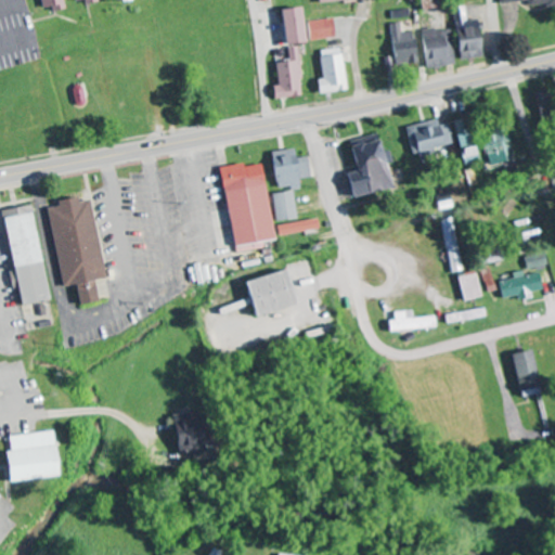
[(284,46),(304,42),(298,7),(278,10),(284,46)]
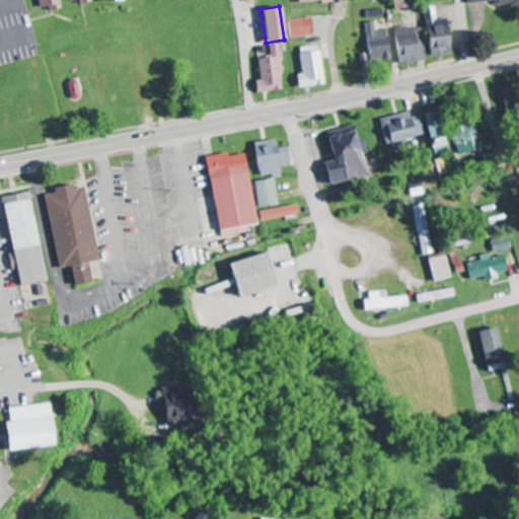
[(439,25),(438,15),(436,15),(435,11),(427,12),(429,26),(439,25)]
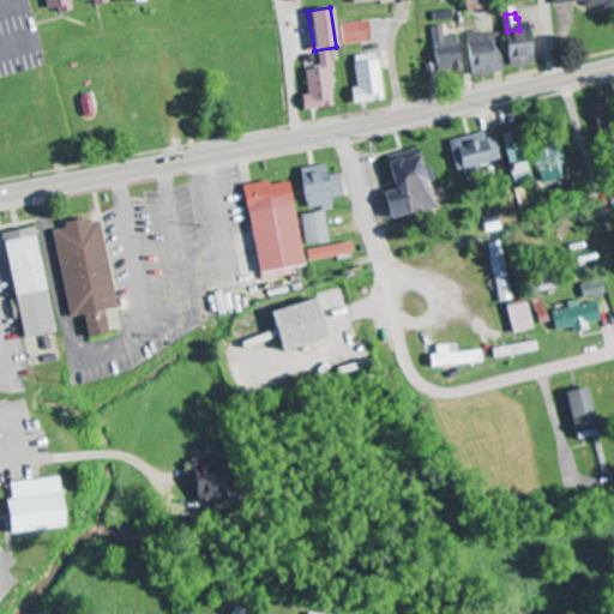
[(341,24),(343,46),(371,43),(368,22),(341,24)]
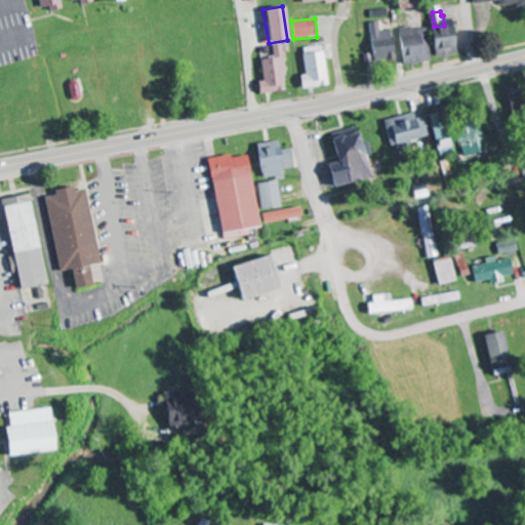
[(379,32),(379,23),(370,23),(372,62),(394,61),(393,31),(379,32)]
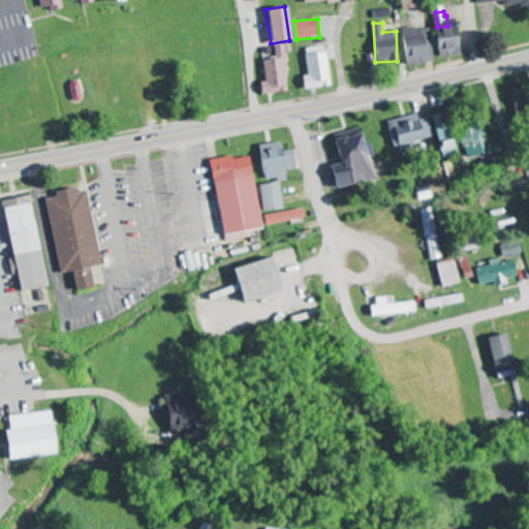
[(438,57),(461,55),(456,24),(434,27),(438,57)]
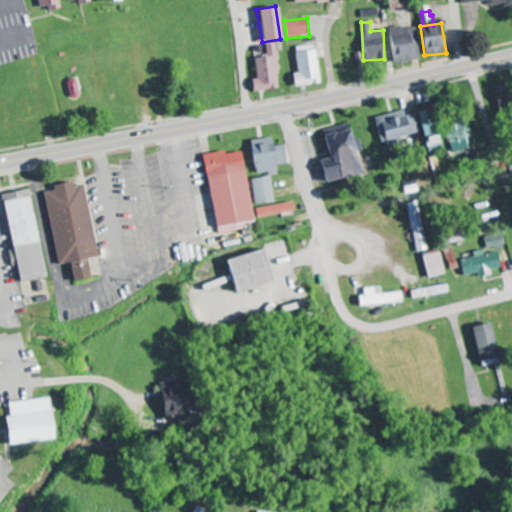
[(391,28),(392,62),(420,61),(418,27),(391,28)]
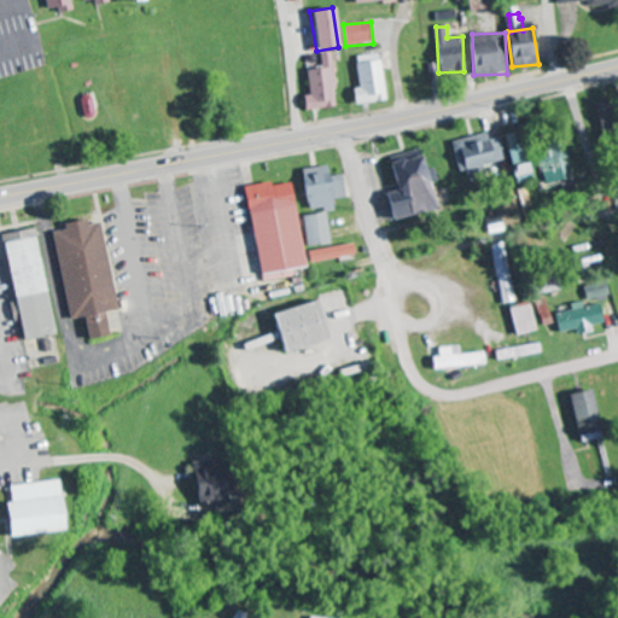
[(331,53),(320,54),(322,69),(307,70),(309,95),(302,97),(304,110),(337,106),(331,53)]
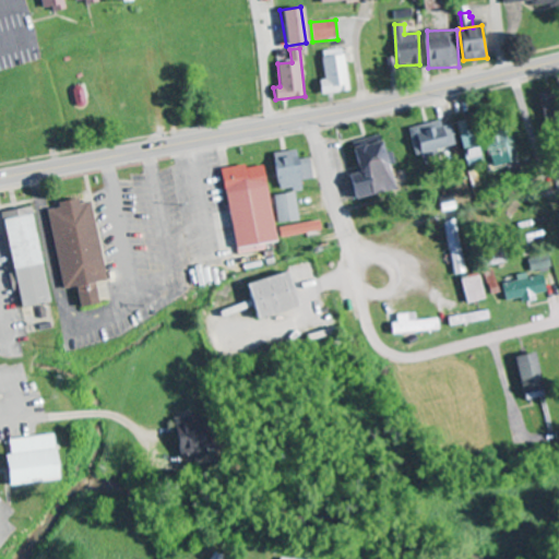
[(324,80),(319,81),(320,95),(348,92),(343,49),(321,51),(324,80)]
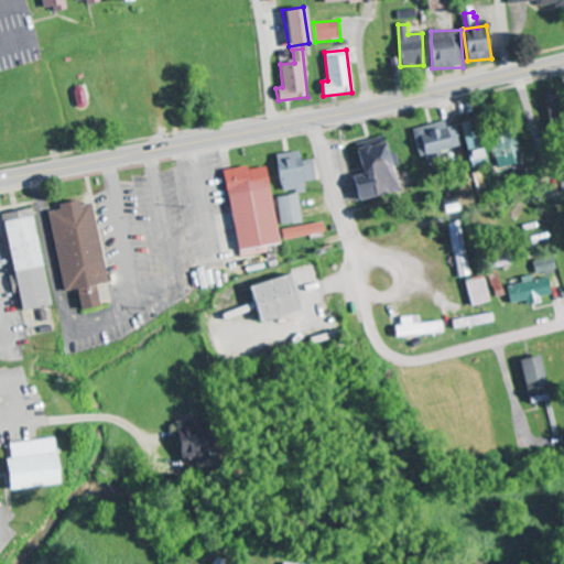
[(456,127),(446,128),(445,122),(412,129),(418,158),(461,149),(456,127)]
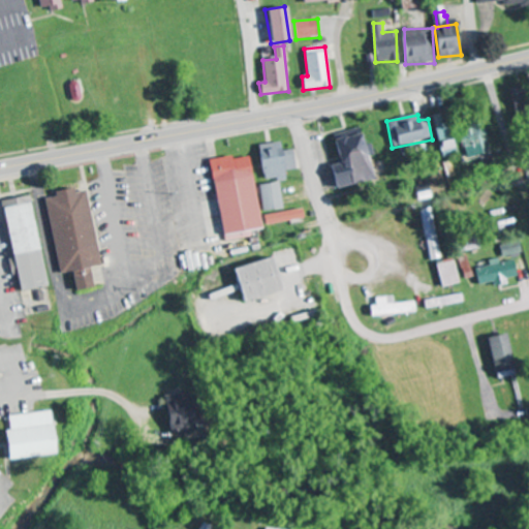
[(438,156),(449,154),(443,116),(434,117),(435,129),(434,129),(438,156)]
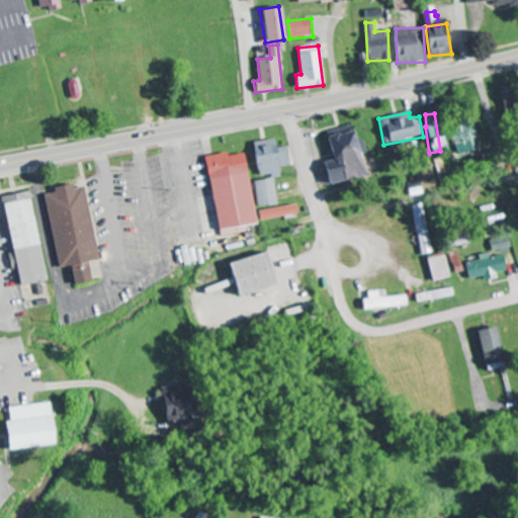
[(478,149),(472,121),(446,126),(451,154),(478,149)]
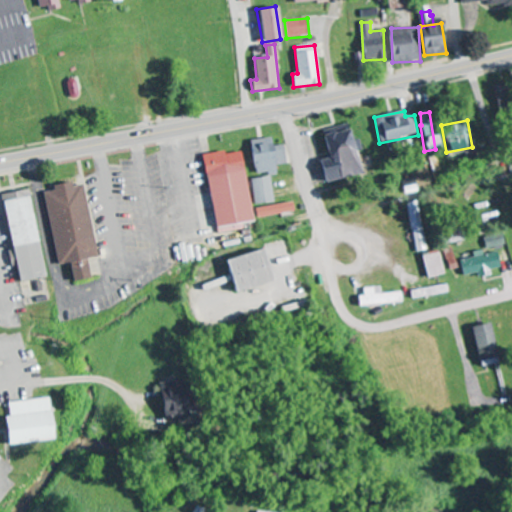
[(322,183),(360,174),(354,151),(359,150),(356,139),(351,140),(348,126),(320,133),(326,159),(317,161),(322,183)]
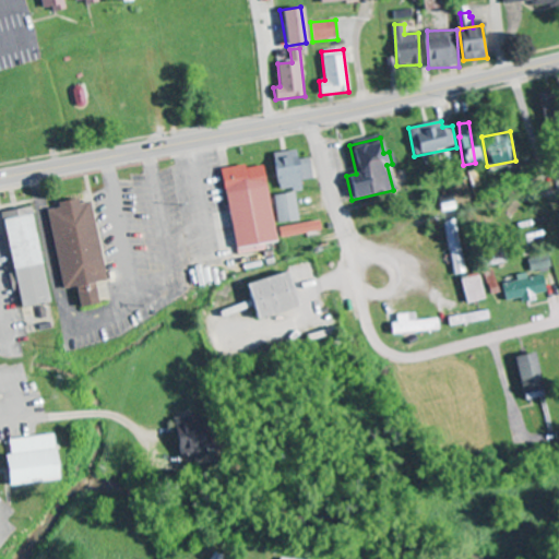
[(300,180),(312,179),(310,158),(296,159),(295,151),(273,153),(276,192),(301,190),(300,180)]
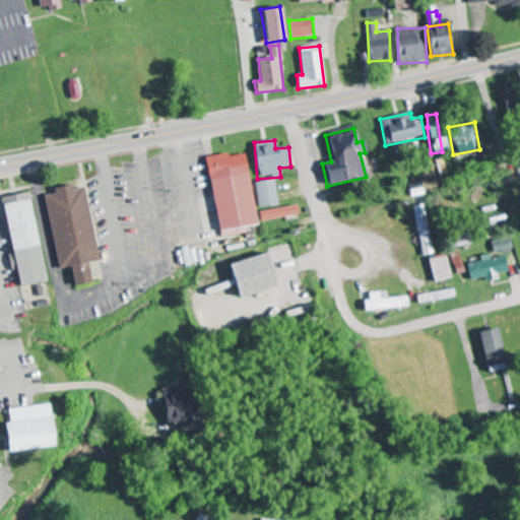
[(255,225),(245,154),(226,156),(225,154),(205,157),(215,231),(255,225)]
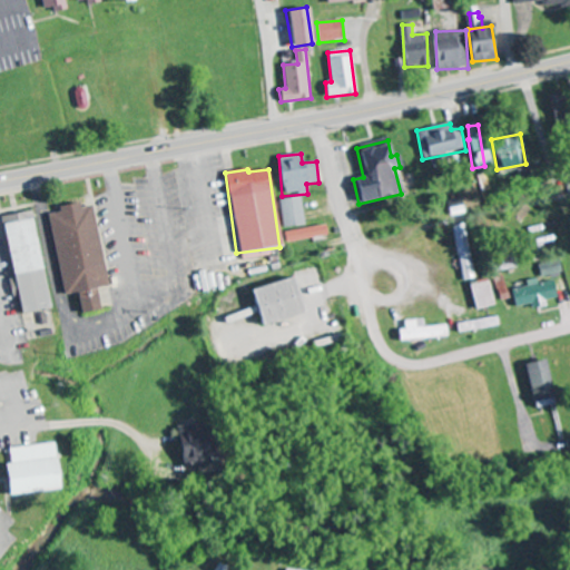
[(282,228),(303,226),(301,197),(278,199),(282,228)]
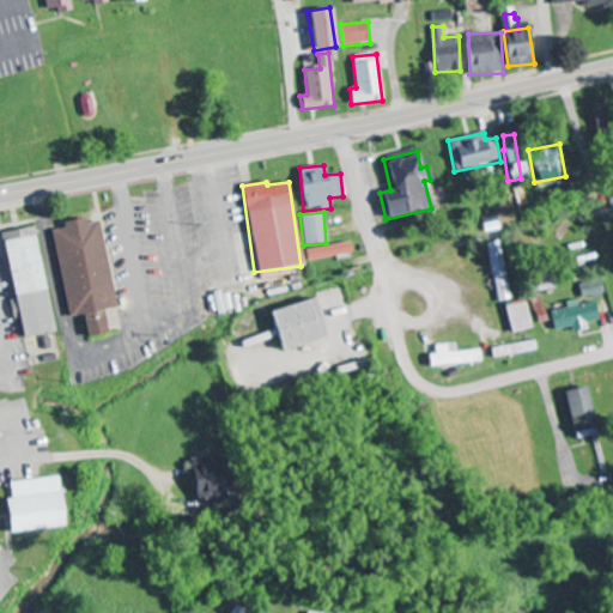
[(66,317),(80,316),(84,338),(104,334),(101,310),(114,308),(99,220),(84,223),(83,218),(61,222),(62,229),(52,230),(66,317)]
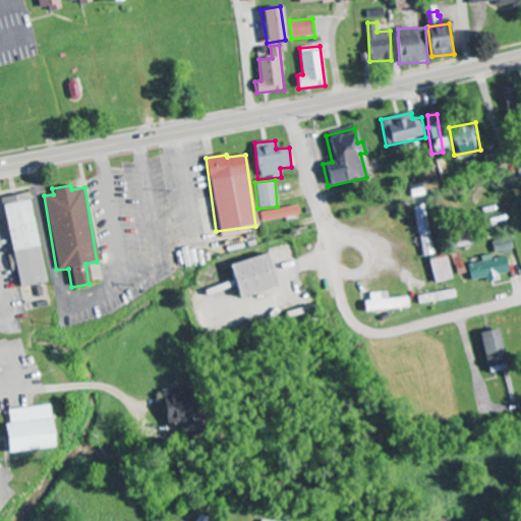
[(1,197),(14,287),(41,283),(27,193),(1,197)]
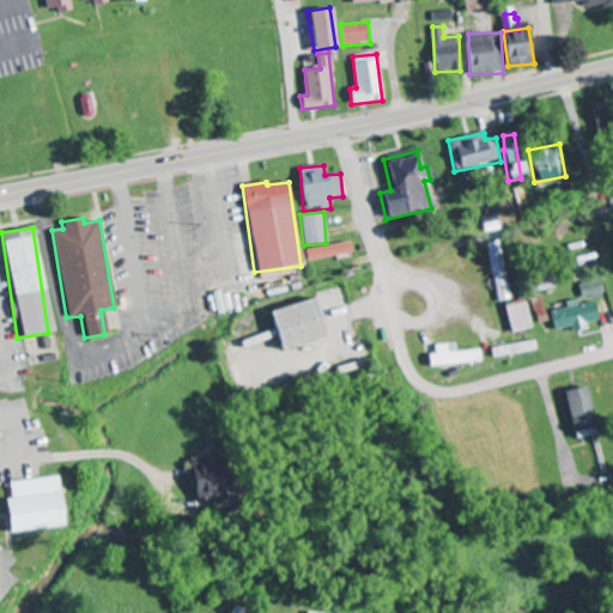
[(495,302),(508,301),(501,241),(487,243),(495,302)]
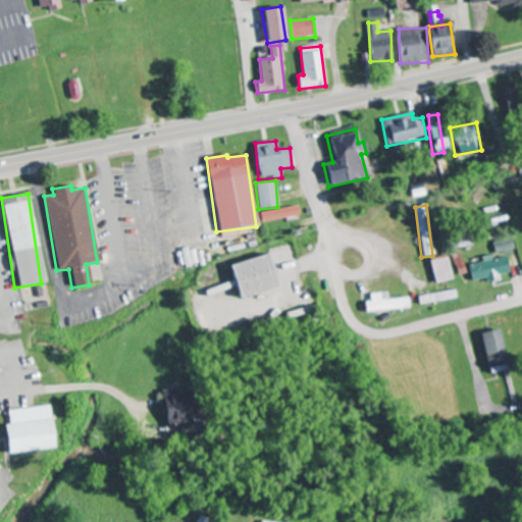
[(259,213),(261,223),(299,216),(297,206),(259,213)]
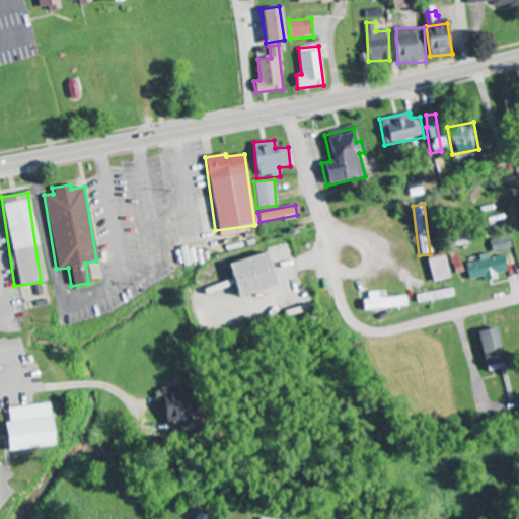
[(511,249),(509,241),(491,245),(493,253),(511,249)]
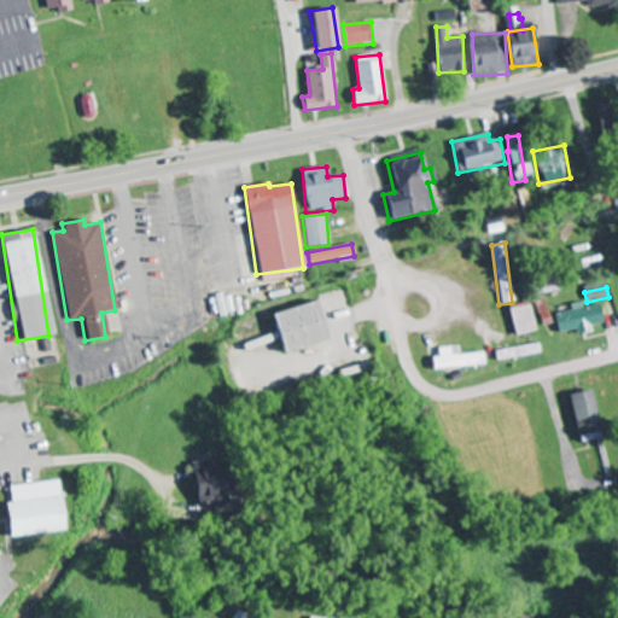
[(327,340),(316,301),(268,314),(273,334),(240,343),(243,350),(277,342),(280,354),(327,340)]
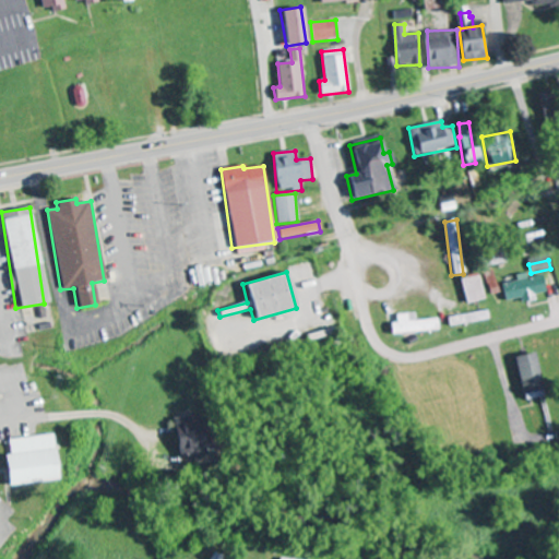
[(502,284),(504,300),(521,298),(522,302),(534,300),(533,294),(545,292),(542,273),(515,278),(516,281),(502,284)]
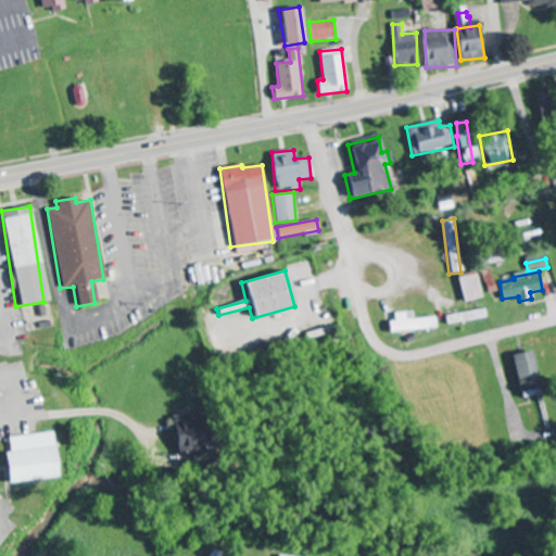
[(457,277),(462,302),(481,299),(477,275),(457,277)]
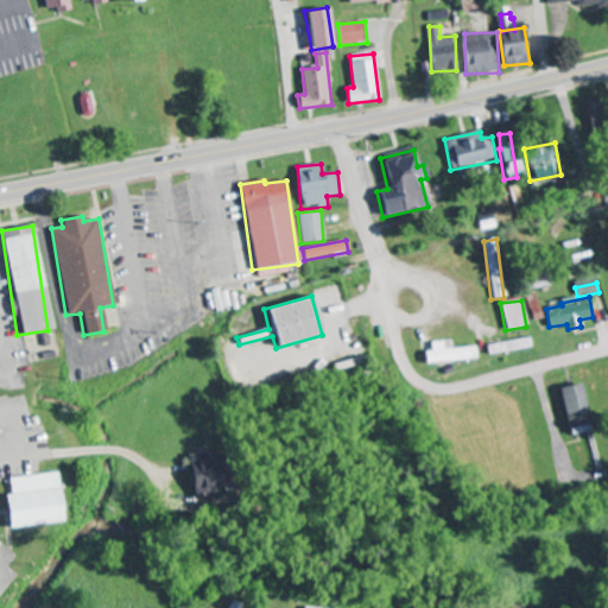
[(531,350),(530,340),(486,344),(486,354),(531,350)]
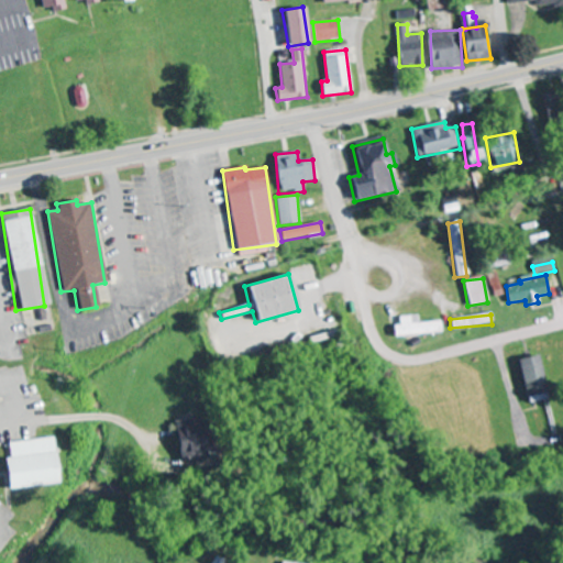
[(397,317),(397,326),(392,326),(393,337),(441,334),(441,322),(417,323),(417,316),(397,317)]
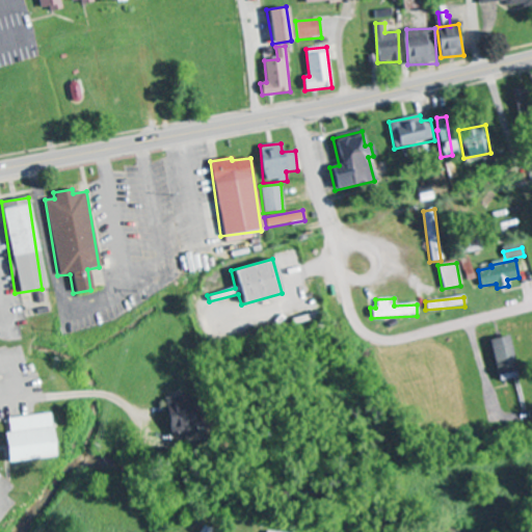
[(495,375),(513,373),(510,337),(490,339),(495,375)]
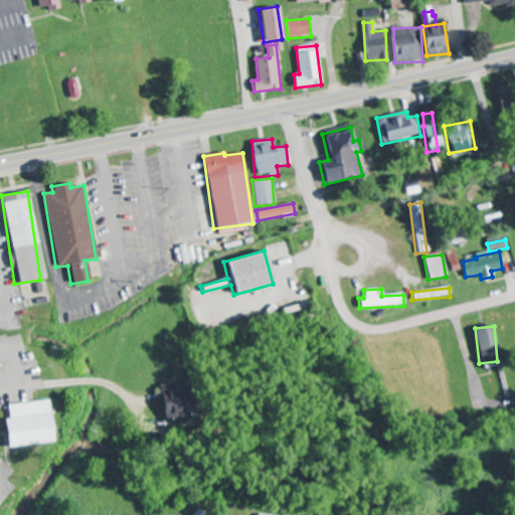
[(184,419),(182,383),(158,385),(159,420),(184,419)]
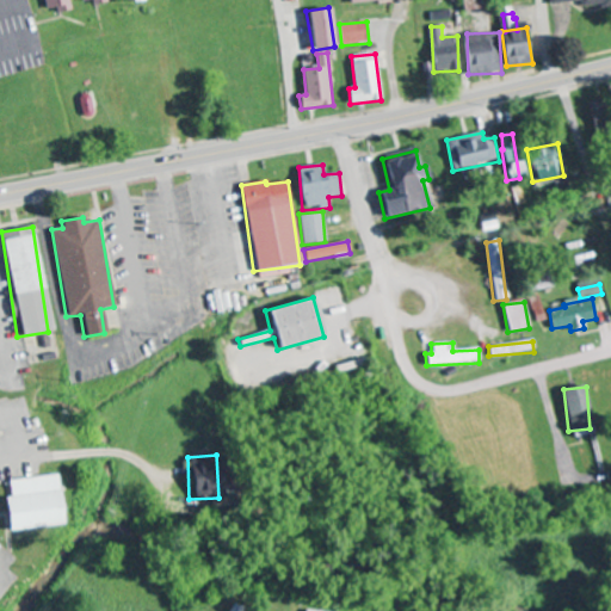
[(59,528),(56,477),(6,480),(7,498),(1,498),(4,531),(59,528)]
